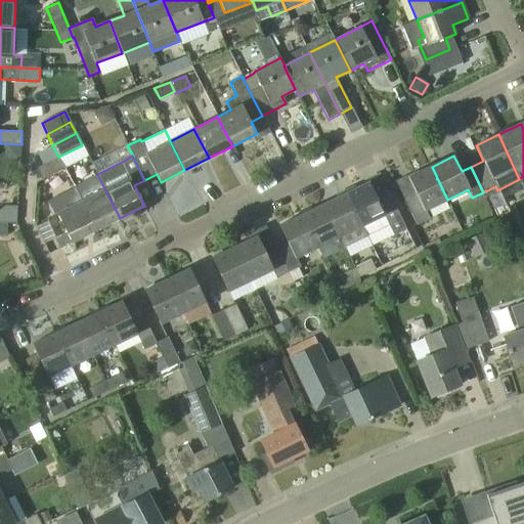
[(42,180),(64,169),(58,157),(36,169),(42,180)]
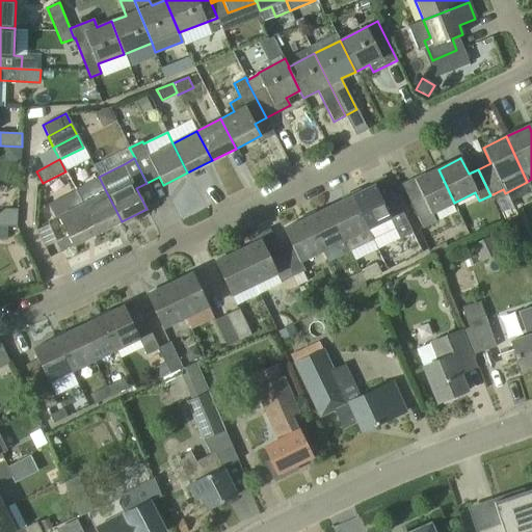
[(454,203),(439,169),(416,181),(424,196),(411,203),(425,228),(436,222),(431,213),(454,203)]
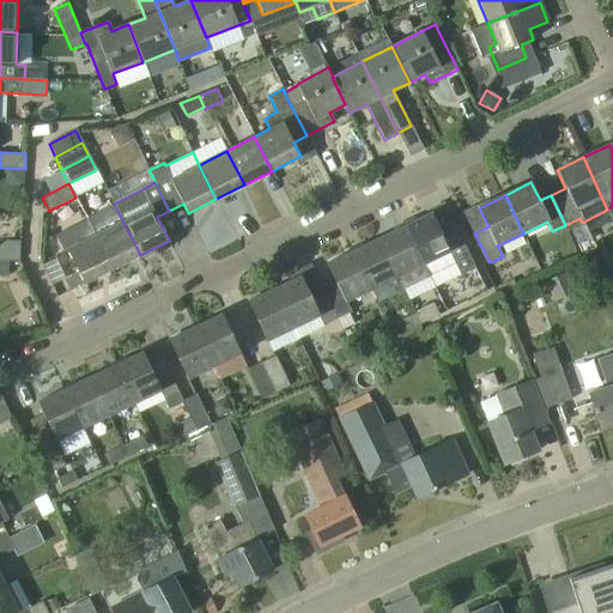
[(431,213),(405,226),(429,277),(455,263),(460,275),(475,268),(454,225),(441,231),(431,213)]
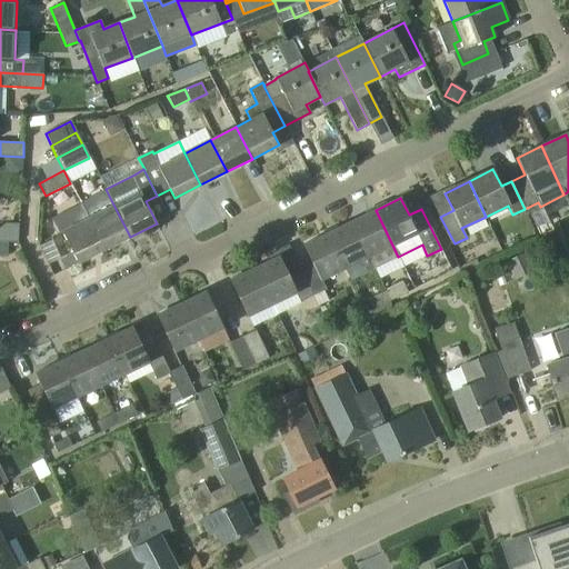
[(88,218),(105,250),(130,237),(113,205),(88,218)]
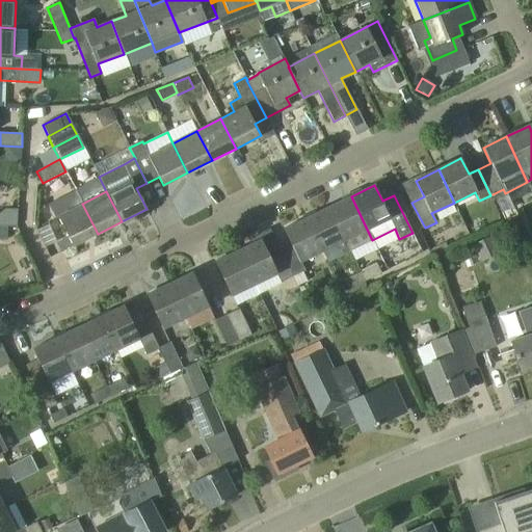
[(372,240),(351,196),(329,207),(345,240),(350,250),(372,240)]
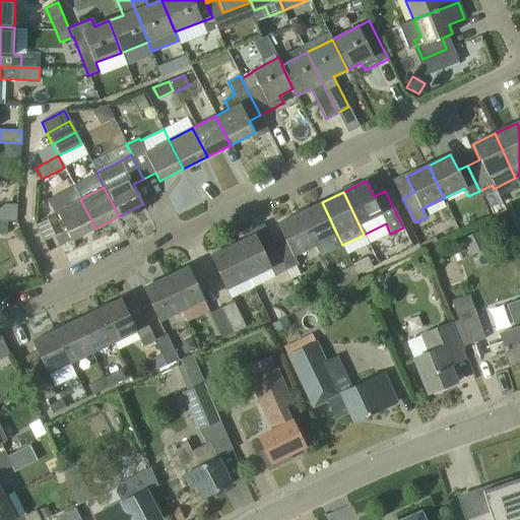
[(71,241),(95,229),(80,199),(56,211),(71,241)]
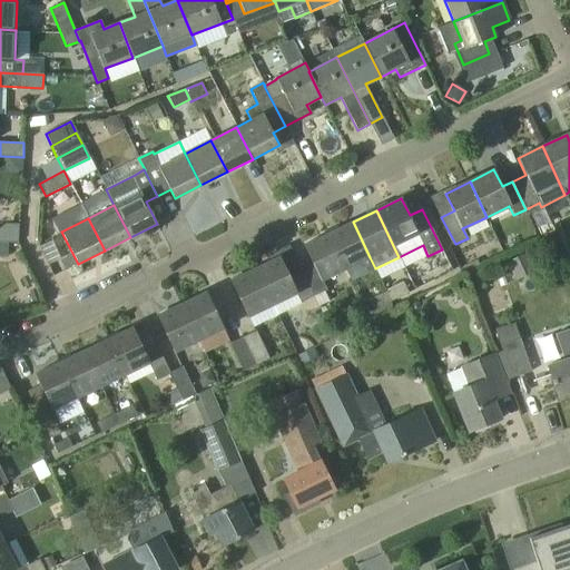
[(353,222),(328,234),(345,269),(370,257),(353,222)]
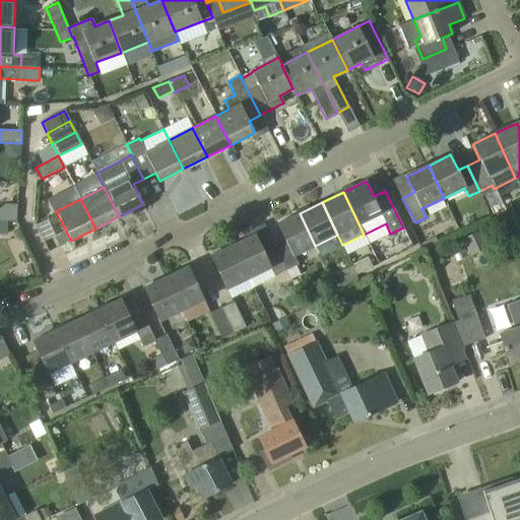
[(284,240),(274,245),(285,269),(298,263),(294,256),(315,246),(300,213),(277,223),(284,240)]
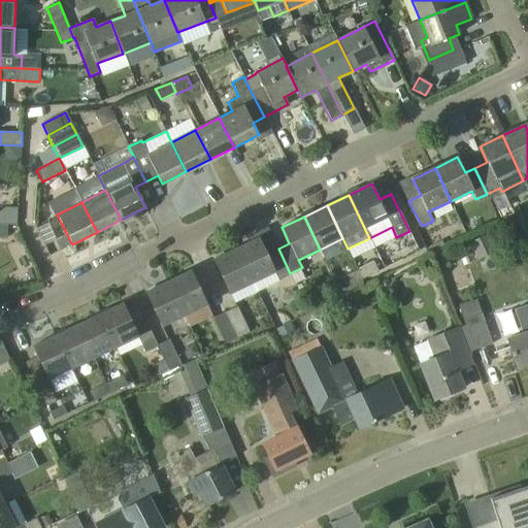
[(489,234),(469,242),(476,260),(496,252),(489,234)]
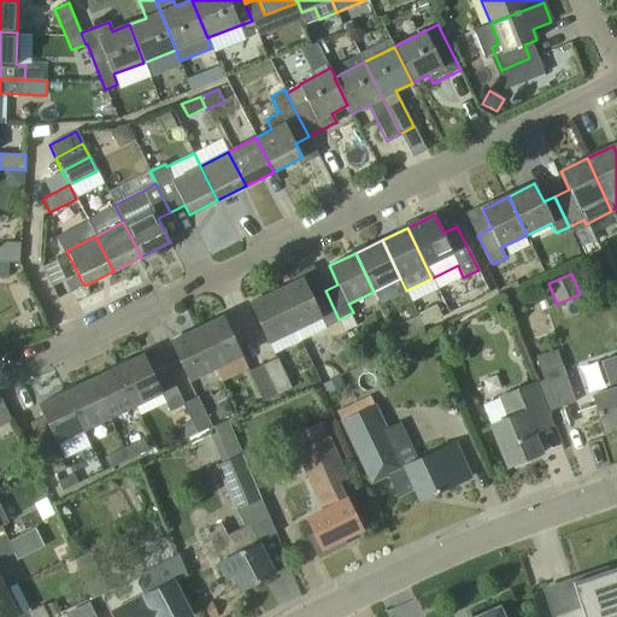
[(303,278),(276,291),(294,329),(321,317),(324,327),(339,319),(325,291),(312,297),(303,278)]
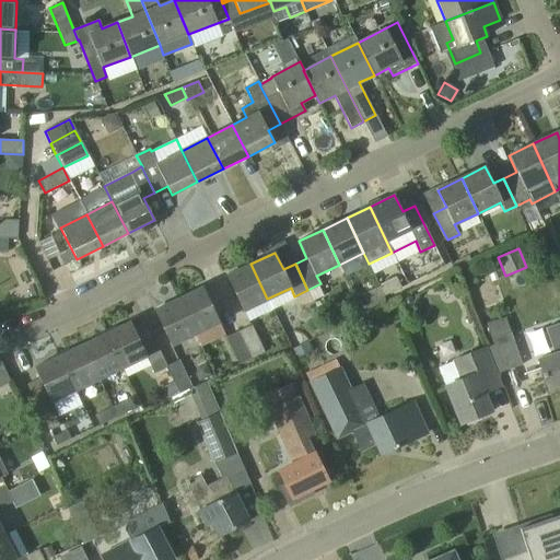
[(267,299),(251,264),(226,276),(244,311),(267,299)]
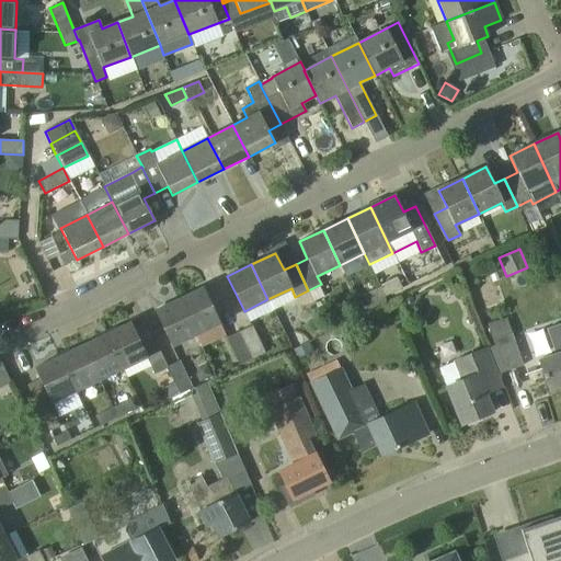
[(379,287),(384,298),(402,288),(398,278),(379,287)]
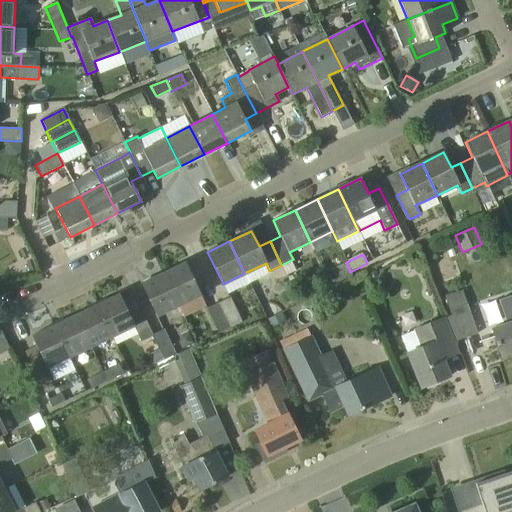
[(179,307),(201,296),(185,262),(162,273),(179,307)]
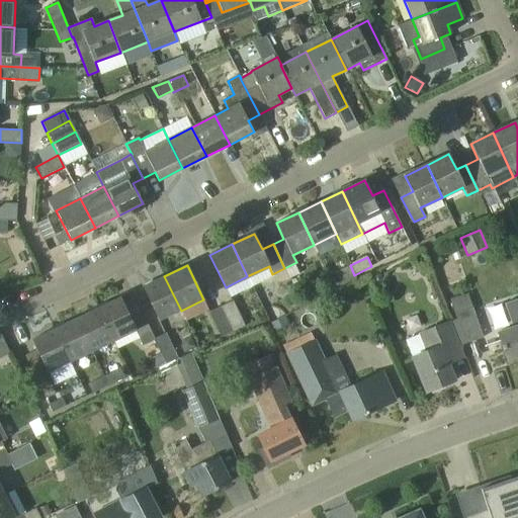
[(294,265),(285,269),(289,278),(298,274),(294,265)]
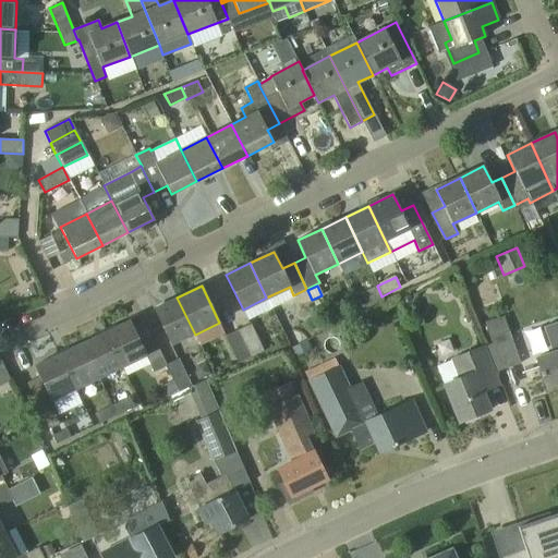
[(381,296),(377,286),(361,294),(366,304),(381,296)]
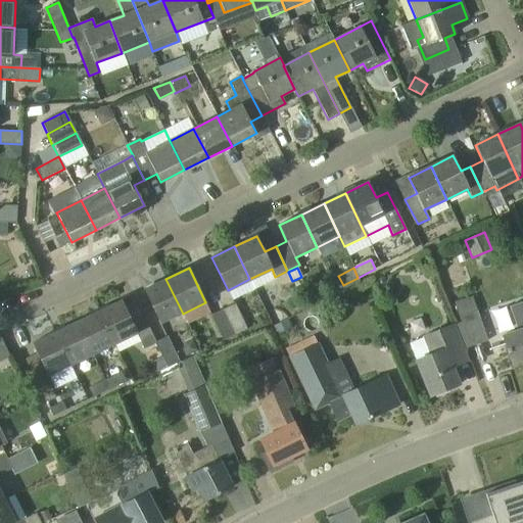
[(183,314),(165,279),(144,290),(160,324),(183,314)]
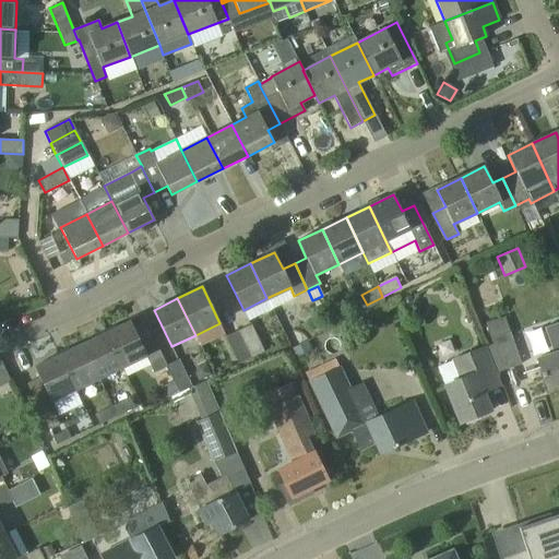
[(486,348),(496,373),(521,363),(506,318),(485,323),(494,344),(486,348)]
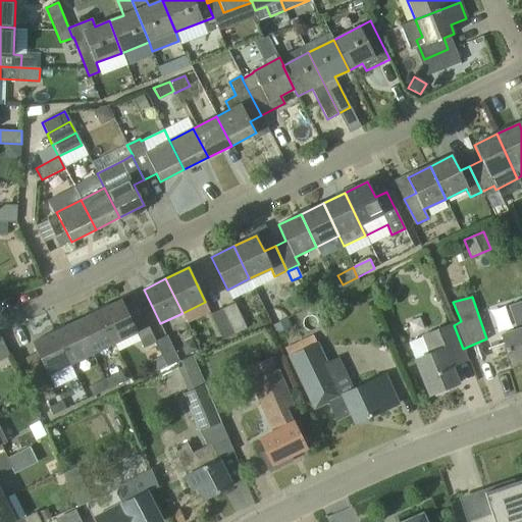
[(121,300),(99,311),(114,344),(137,333),(138,333),(129,316),(121,300)]
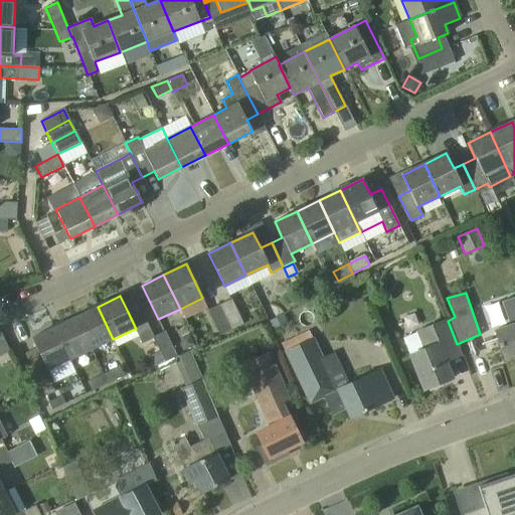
[(231,300),(219,305),(231,330),(243,324),(231,300)]
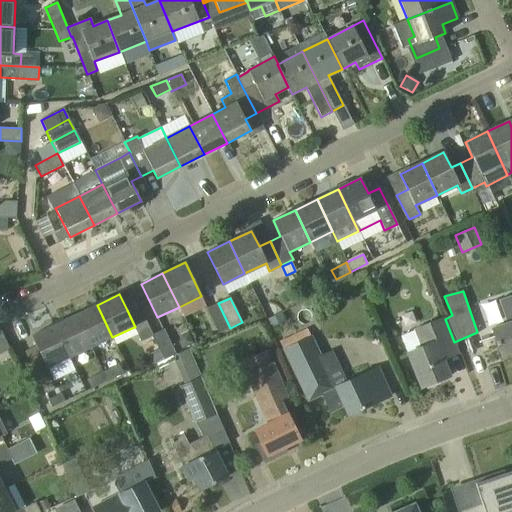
[(491,328),(502,358),(511,354),(511,298),(499,303),(506,323),(491,328)]
